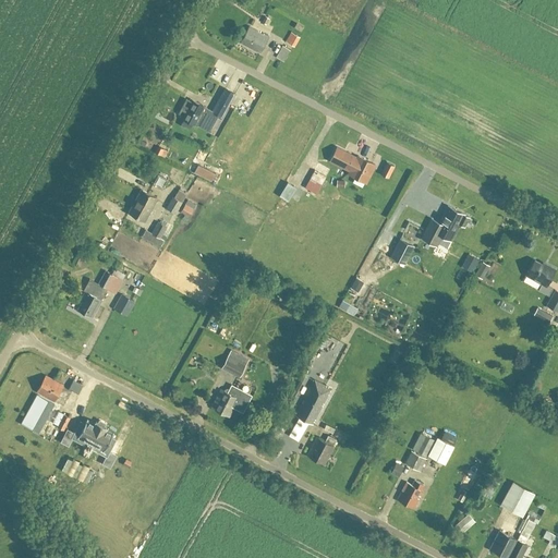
[(302,32),(304,27),(298,23),(294,27),(302,32)]
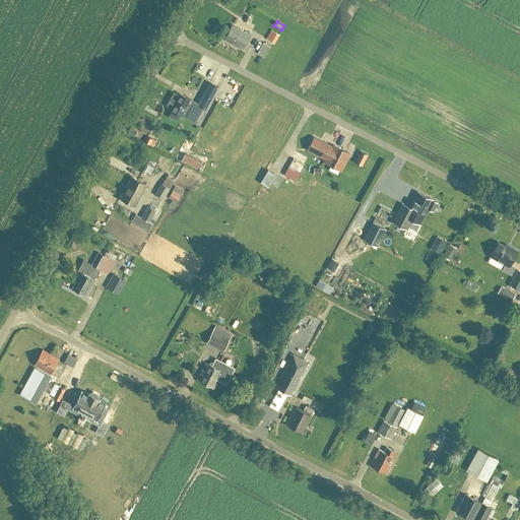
[(242,50),(250,35),(233,24),(224,40),(242,50)]
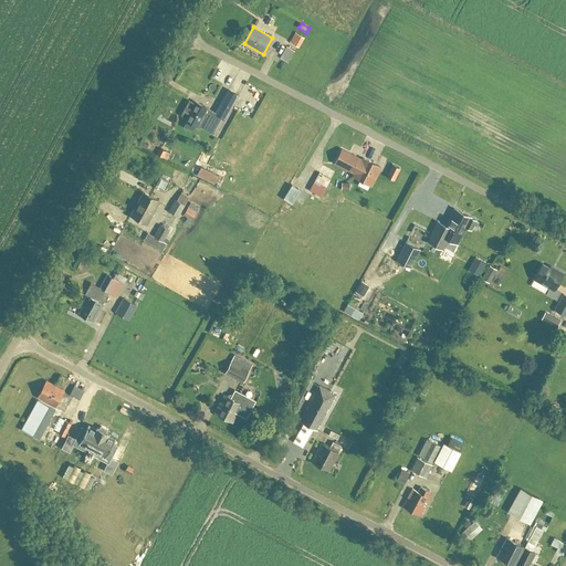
[(299,48),(305,38),(295,32),(290,42),(299,48)]
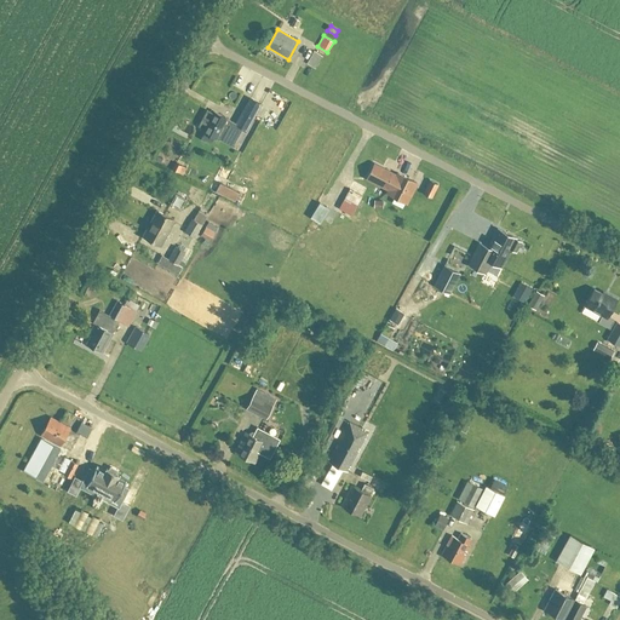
[(316,69),(323,56),(314,51),(306,64),(316,69)]
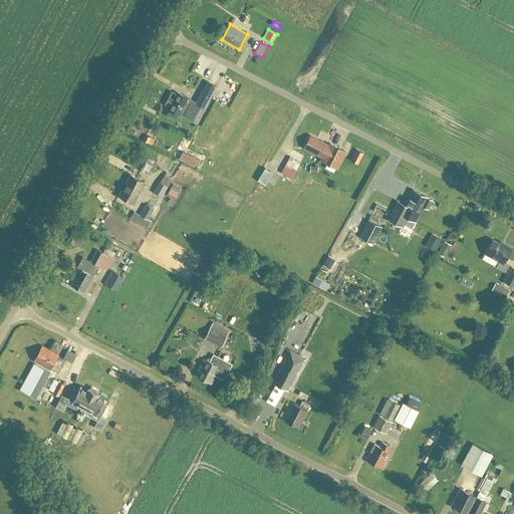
[(197,68),(205,71),(207,65),(199,61),(197,68)]
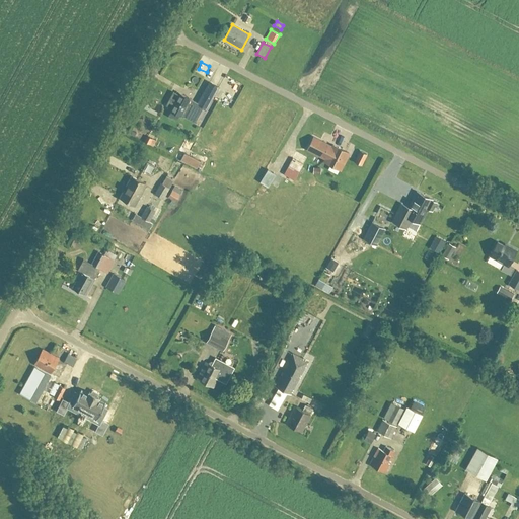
[(198,104),(197,103),(197,104),(192,101),(192,100),(176,92),(175,94),(173,92),(165,105),(168,107),(167,108),(183,118),(183,117),(195,123),(203,107),(206,108),(218,87),(209,83),(198,104)]
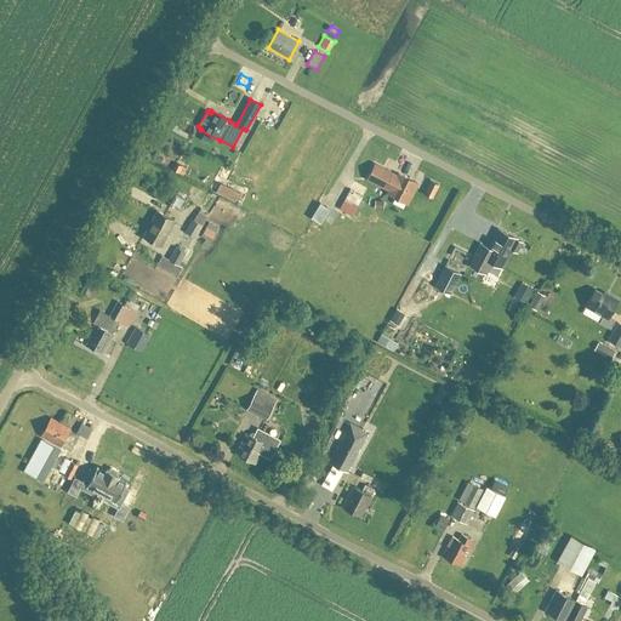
[(186,174),(188,166),(178,161),(176,169),(186,174)]
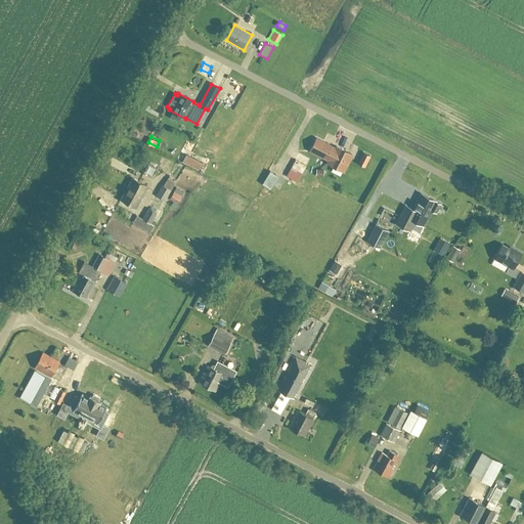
[(344,171),(352,155),(336,145),(335,148),(316,138),(310,150),(329,160),(328,163),(344,171)]
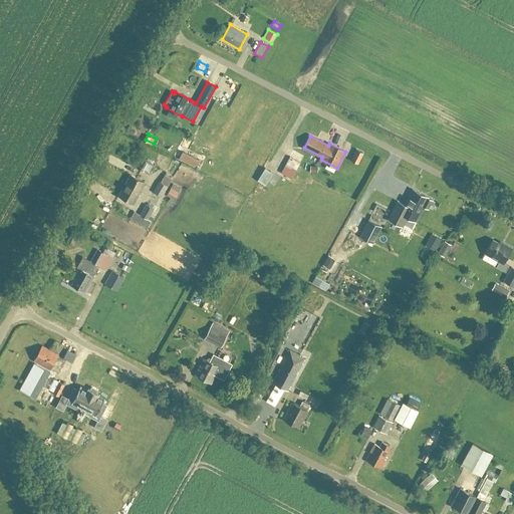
[(285,164),(296,170),(303,157),(293,151),(285,164)]
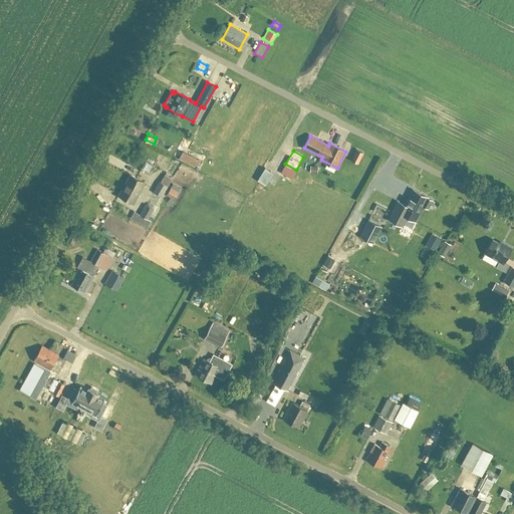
[(357,164),(362,154),(356,151),(351,160),(357,164)]
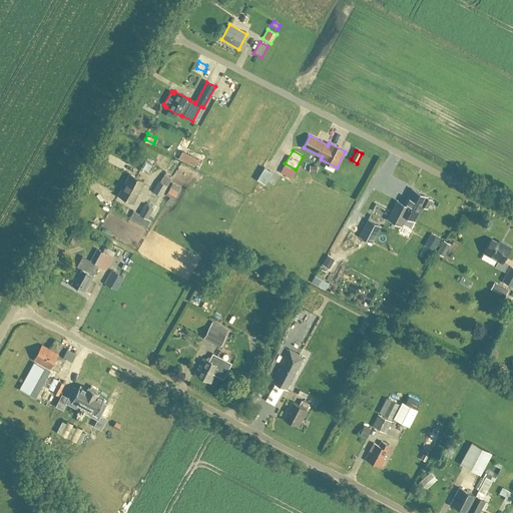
[(182,153),(178,160),(194,168),(198,161),(182,153)]
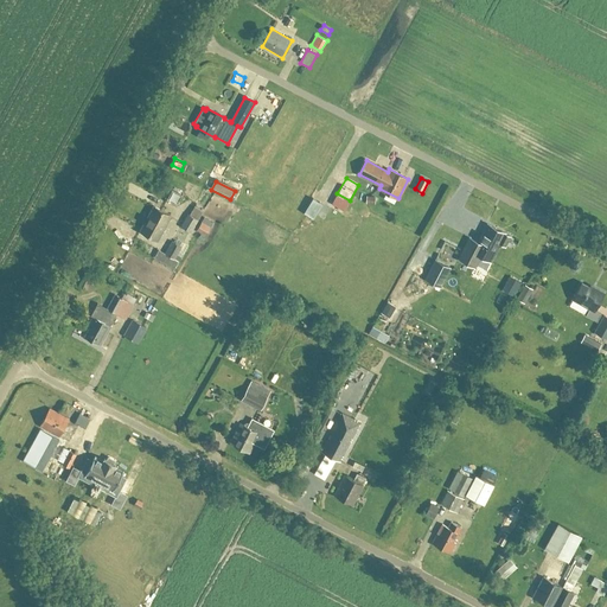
[(199,196),(203,200),(211,195),(208,190),(199,196)]
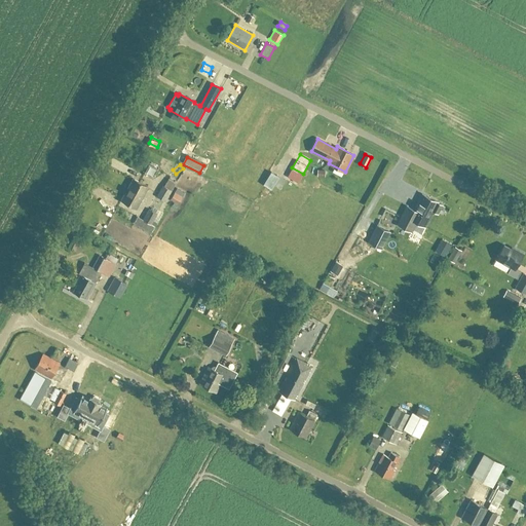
[(278,177),(270,173),(263,184),(271,189),(278,177)]
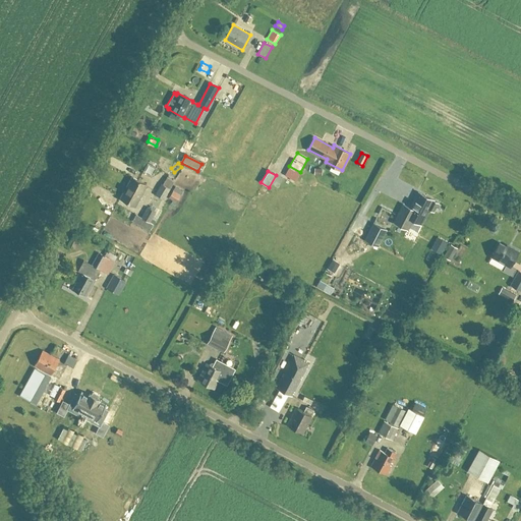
[(135,207),(147,185),(131,177),(120,198),(135,207)]
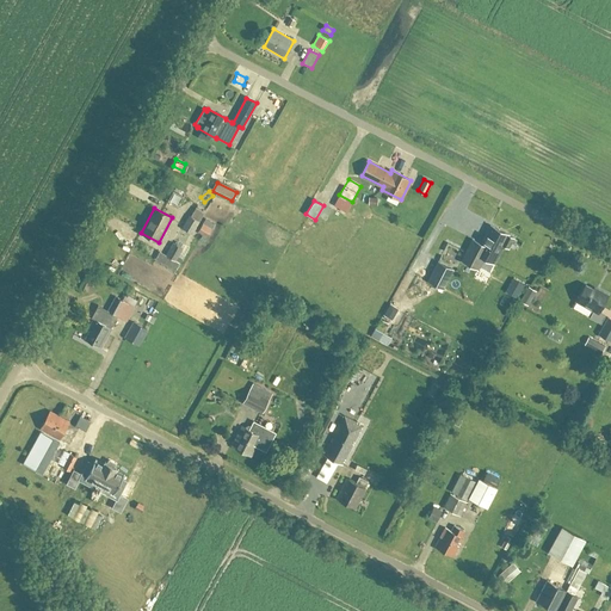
[(190,216),(183,228),(192,234),(199,221),(190,216)]
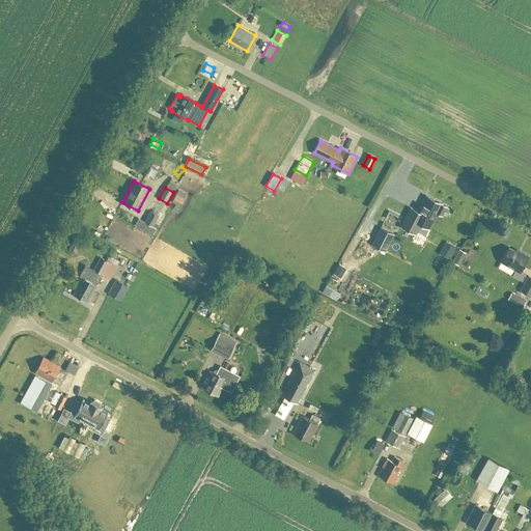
[(446,206),(442,204),(442,203),(426,195),(418,212),(411,207),(400,226),(416,233),(421,224),(429,228),(434,220),(438,213),(442,215),(446,206)]
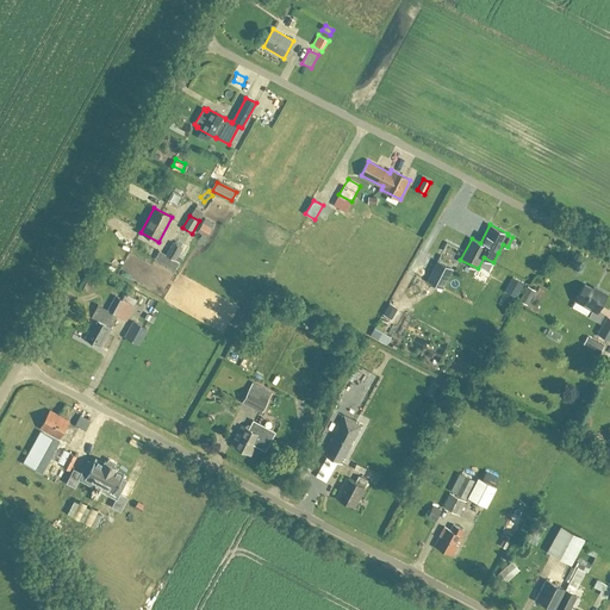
[(182,248),(173,243),(166,255),(175,260),(182,248)]
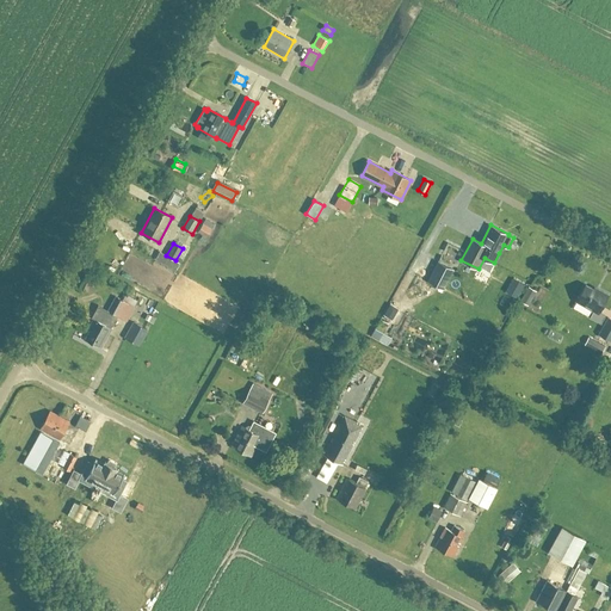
[(99,279),(110,273),(98,252),(87,258),(99,279)]
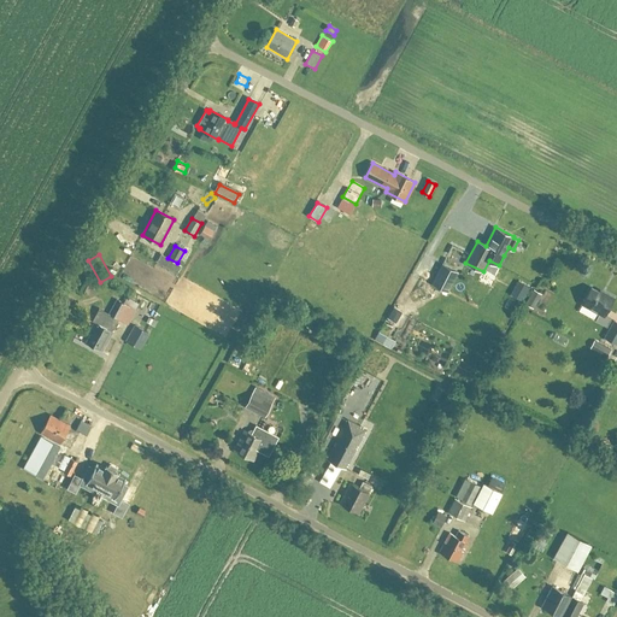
[(458,272),(442,264),(432,283),(448,292),(458,272)]
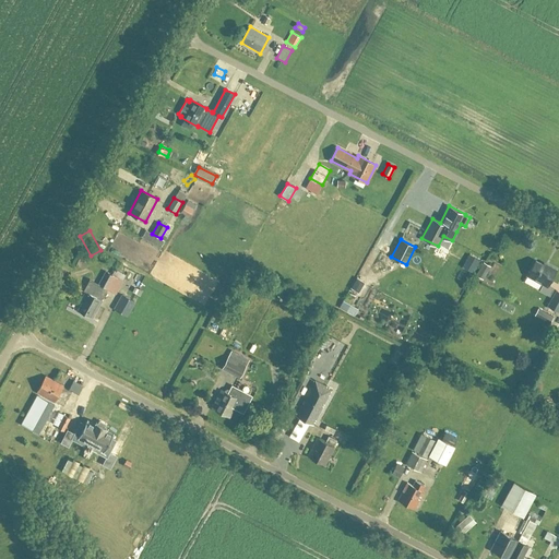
[(88,252),(81,252),(80,260),(87,261),(88,252)]
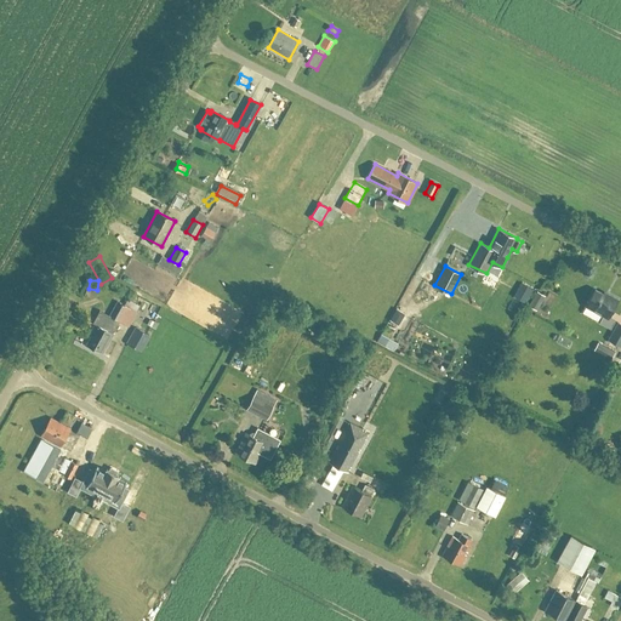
[(525,303),(534,289),(522,283),(514,296),(525,303)]
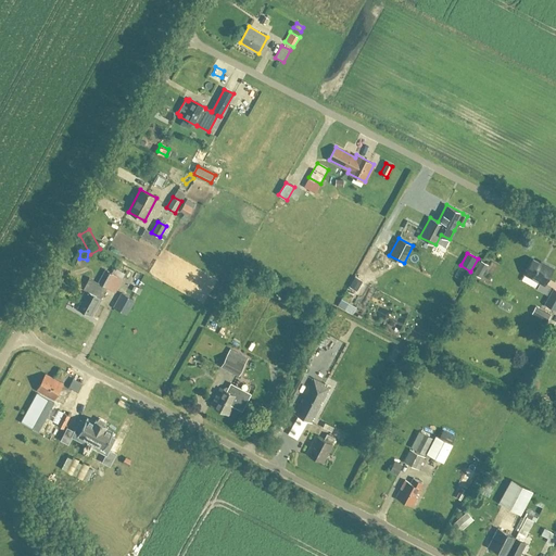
[(489,264),(481,260),(474,274),(481,277),(489,264)]
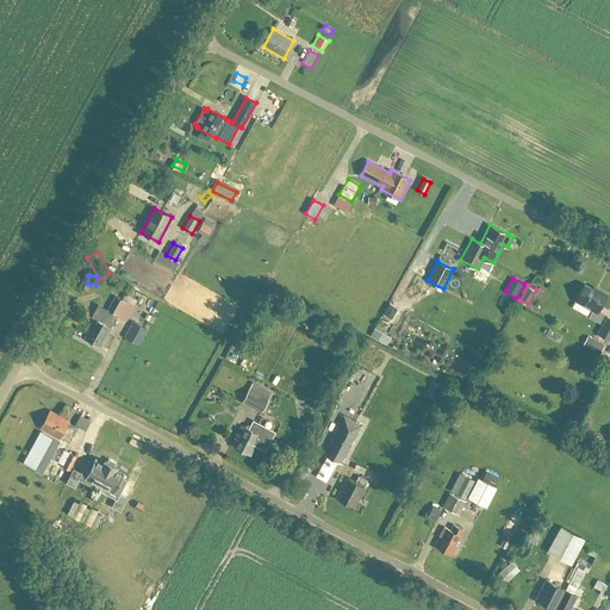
[(598,312),(608,294),(599,290),(598,292),(585,285),(576,302),(592,311),(589,317),(601,324),(604,316),(598,312)]
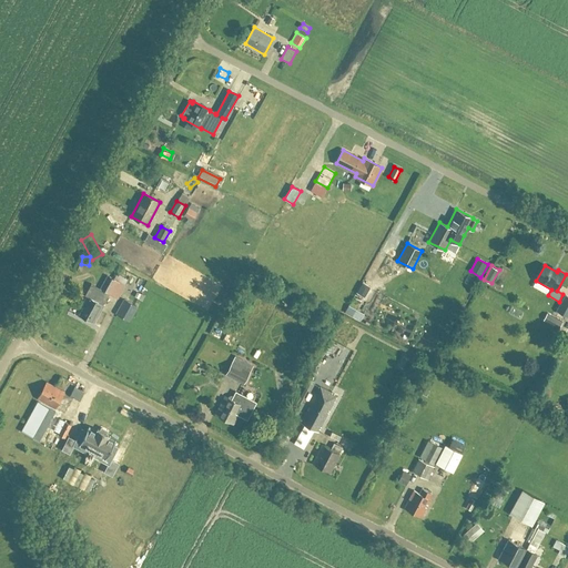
[(109,293),(115,281),(108,276),(99,291),(94,298),(90,296),(88,300),(85,298),(81,306),(83,307),(79,315),(94,323),(103,305),(102,305),(109,293)]
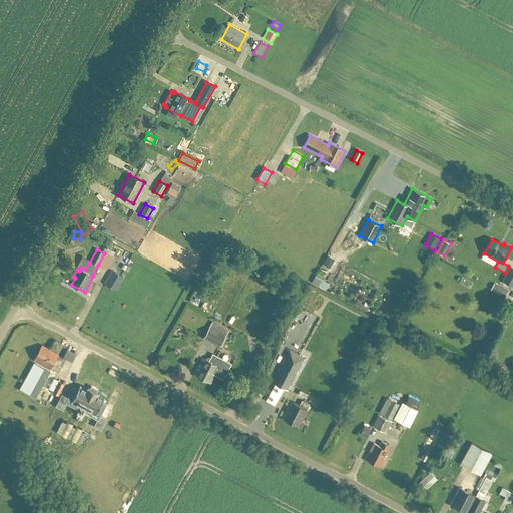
[(112,258),(104,253),(98,265),(106,270),(112,258)]
